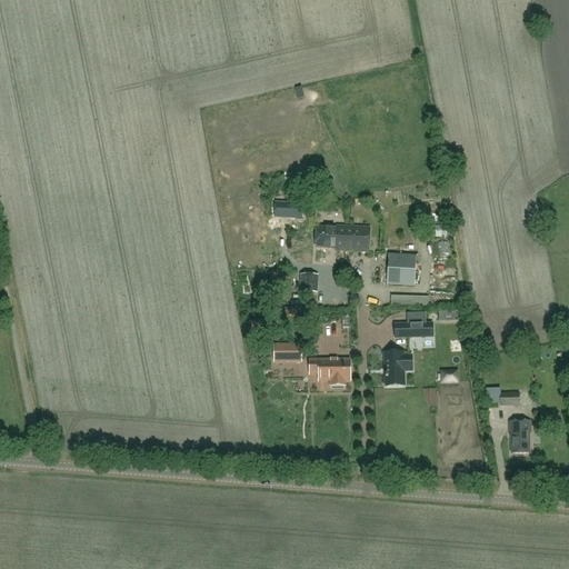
[(316,248),(336,249),(336,251),(368,253),(369,229),(337,227),(336,229),(317,228),(316,248)]
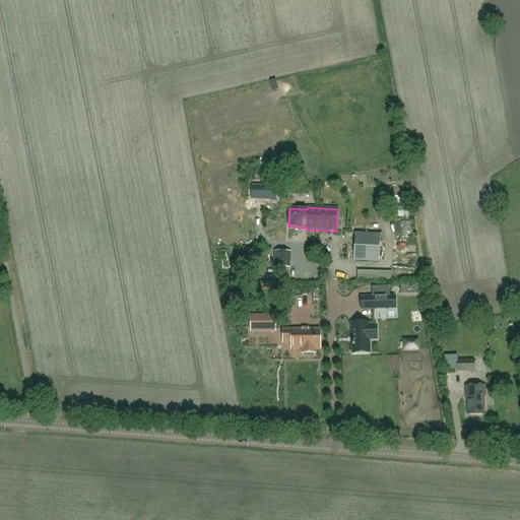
[(391,207),(391,215),(404,216),(404,208),(391,207)]
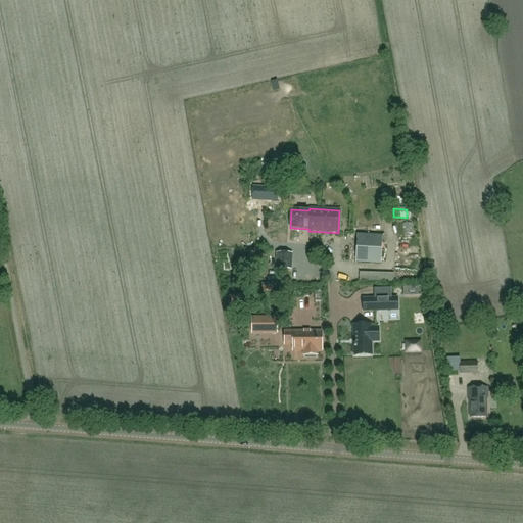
[(366,263),(368,234),(358,233),(355,263),(366,263)]
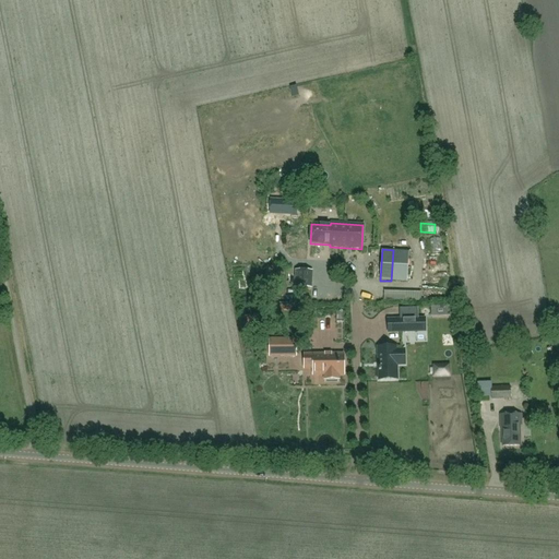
[(295,287),(311,288),(312,271),(296,271),(295,287)]
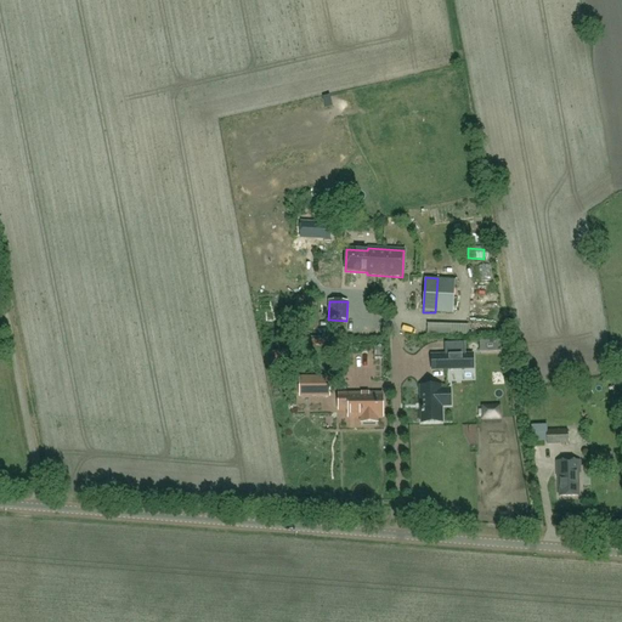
[(446,356),(446,369),(465,368),(465,355),(446,356)]
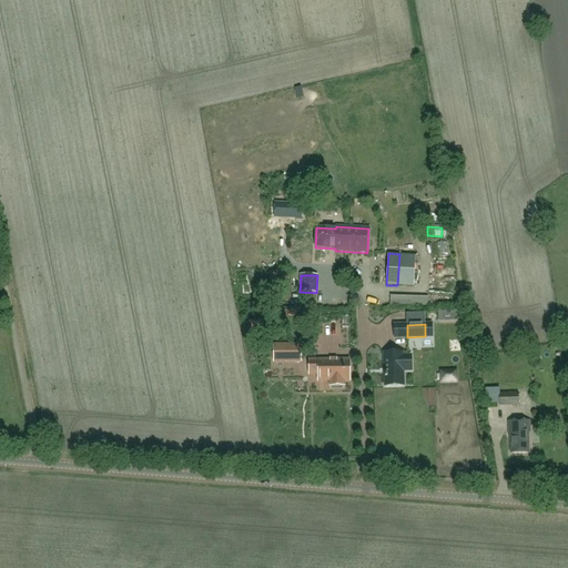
[(274,361),(301,361),(301,345),(274,345),(274,361)]
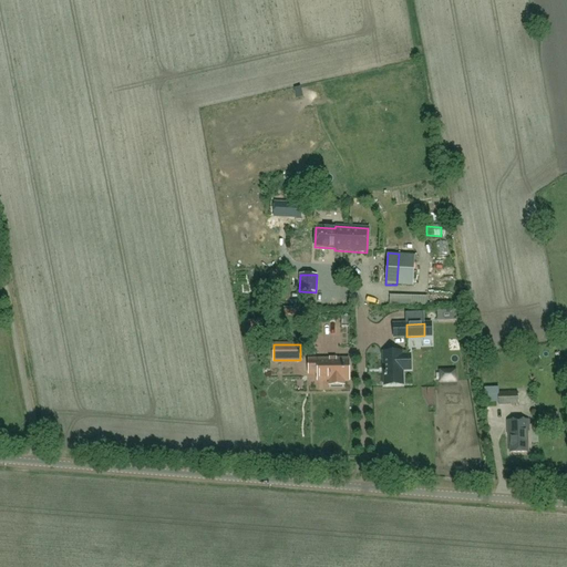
[(410,356),(402,356),(401,352),(383,353),(384,385),(402,384),(402,370),(410,369),(410,356)]
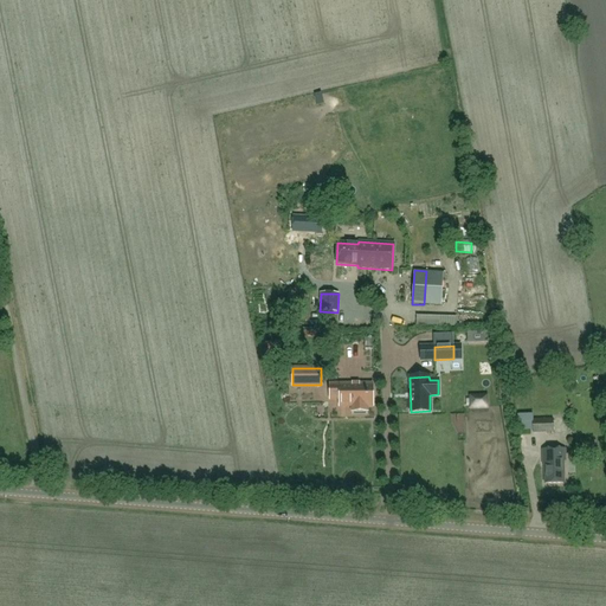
[(367,406),(373,405),(373,385),(330,385),(330,399),(340,399),(340,406),(353,406),(353,412),(367,412),(367,406)]
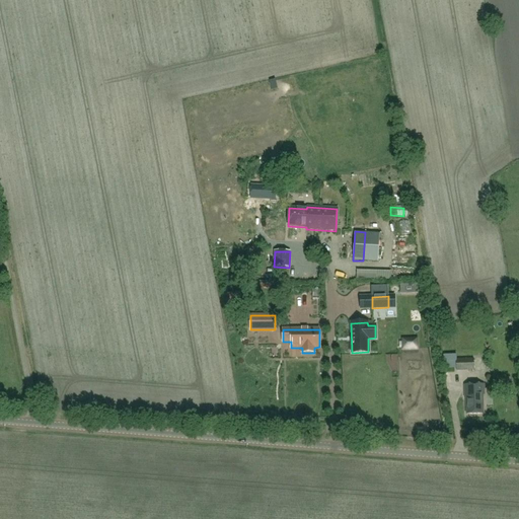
[(416,340),(403,341),(403,349),(417,348),(416,340)]
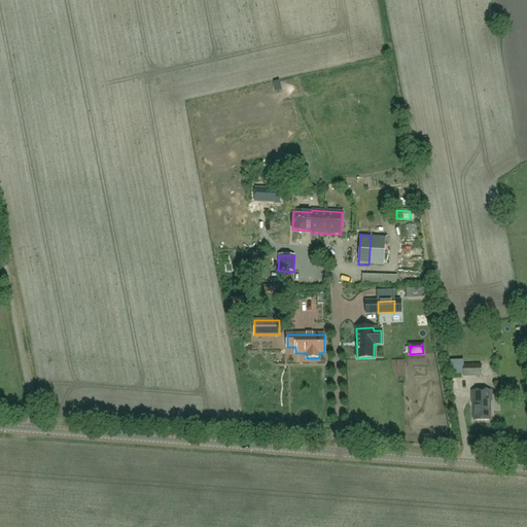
[(463,376),(481,375),(481,363),(463,364),(463,376)]
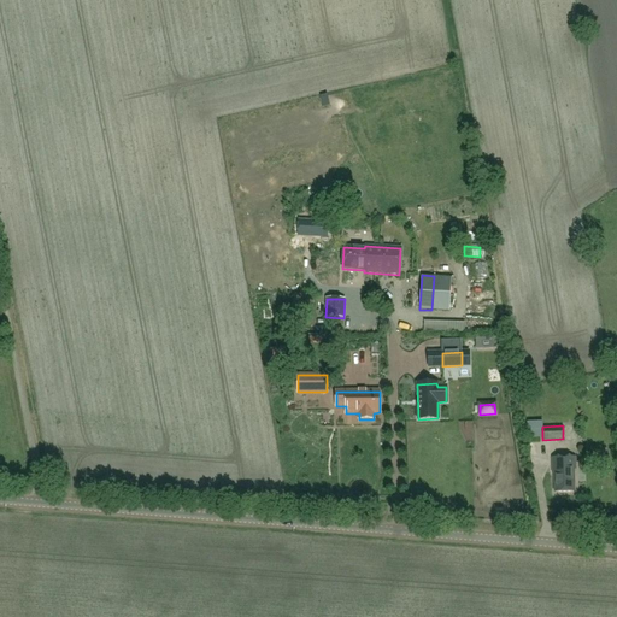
[(556,491),(573,491),(573,469),(574,468),(574,457),(553,458),(553,471),(556,471),(556,491)]
